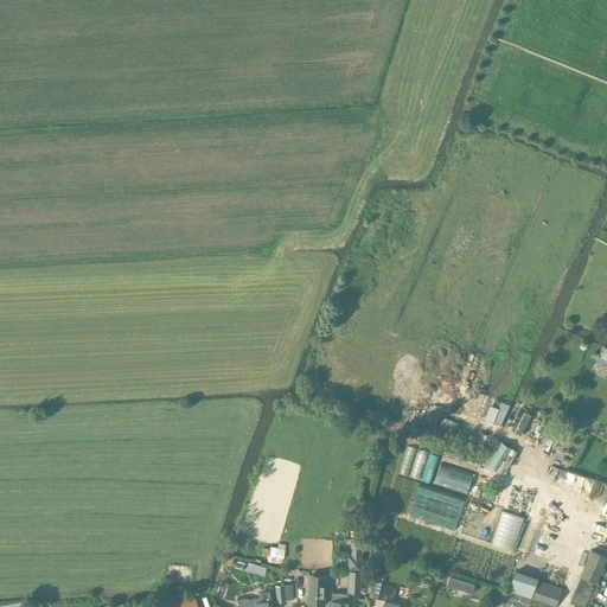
[(529,425),(537,428),(544,414),(518,402),(511,416),(518,420),(513,429),(524,434),(529,425)]
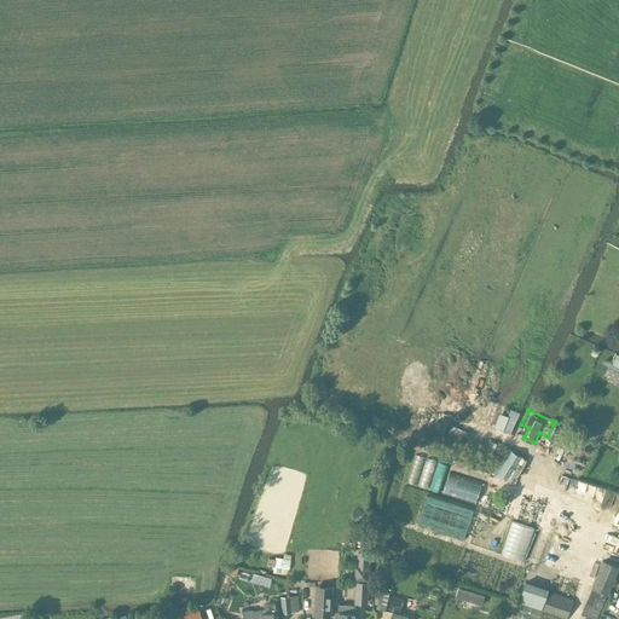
[(495,427),(504,429),(509,415),(501,412),(495,427)]
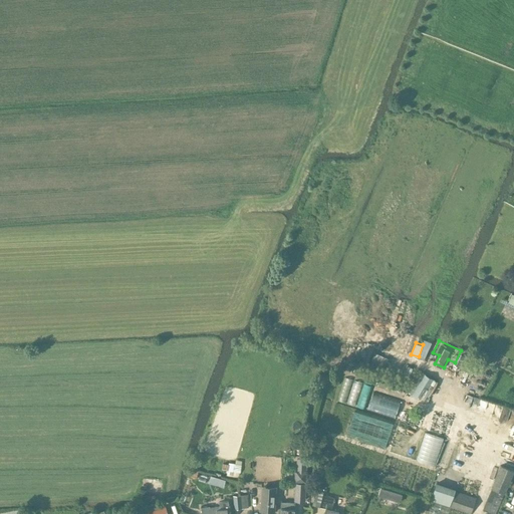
[(355,406),(362,382),(345,376),(338,401),(355,406)]
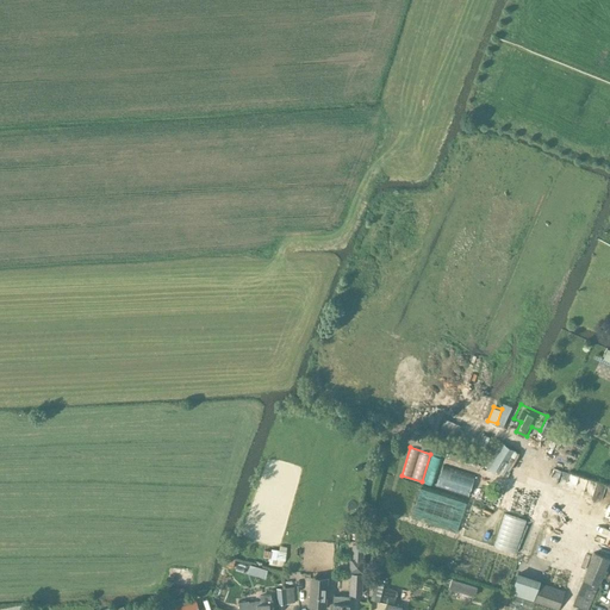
[(437,487),(471,495),(475,474),(443,466),(437,487)]
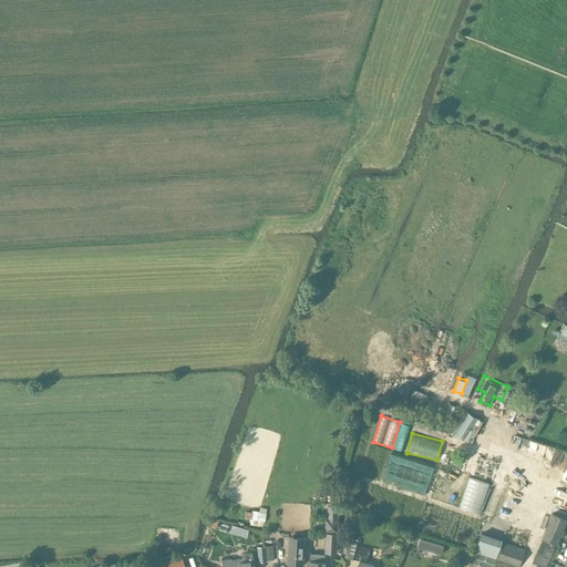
[(425,494),(435,465),(392,452),(383,481),(425,494)]
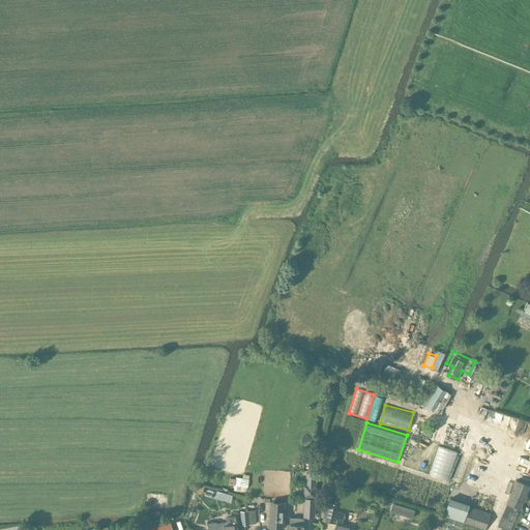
[(439,445),(430,474),(448,480),(458,451),(439,445)]
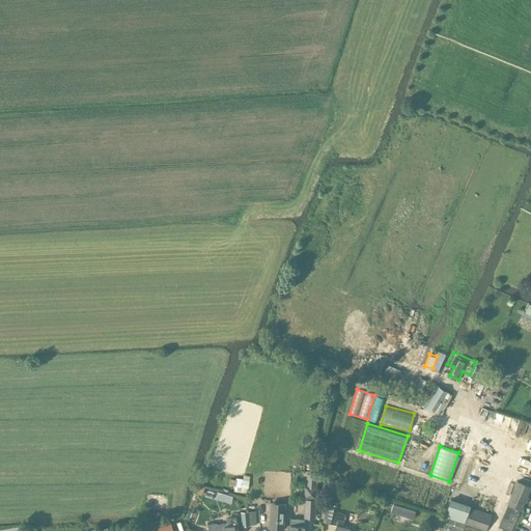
[(305,484),(305,497),(316,497),(317,473),(306,473),(306,484),(305,484)]
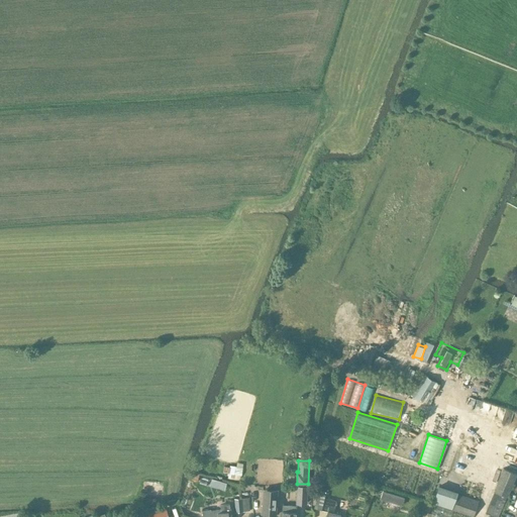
[(494,491),(495,492),(507,496),(508,497),(516,474),(516,473),(503,468),(494,491)]
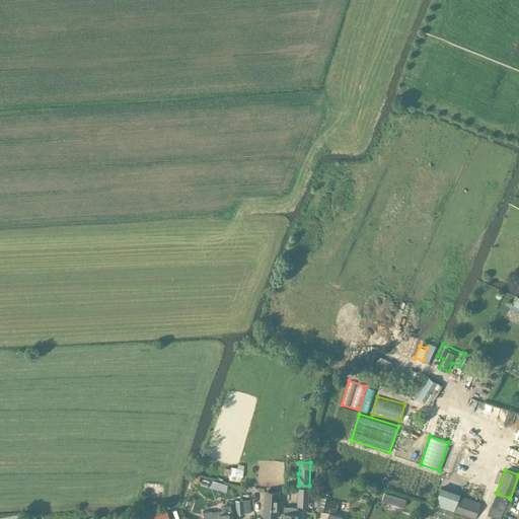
[(298,488),(297,505),(308,505),(309,489),(298,488)]
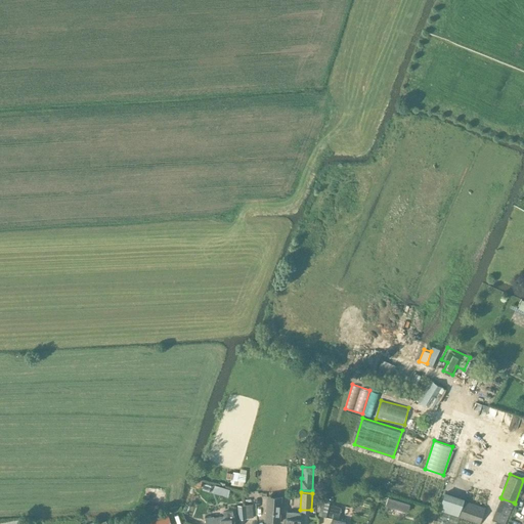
[(267,495),(267,499),(265,521),(279,522),(281,496),(267,495)]
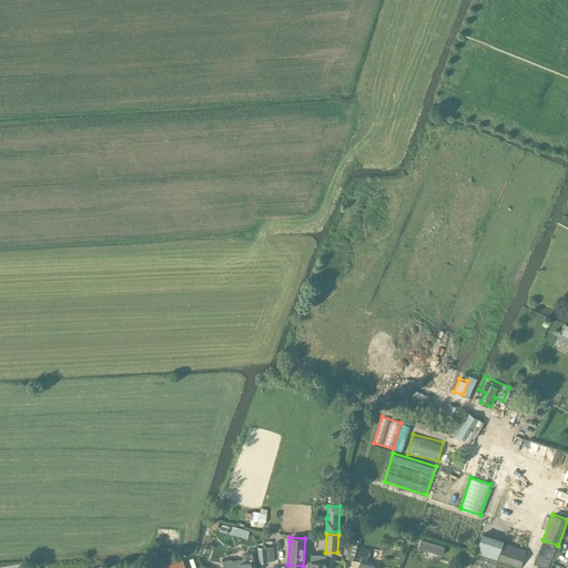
[(421,539),(418,547),(443,555),(445,547),(421,539)]
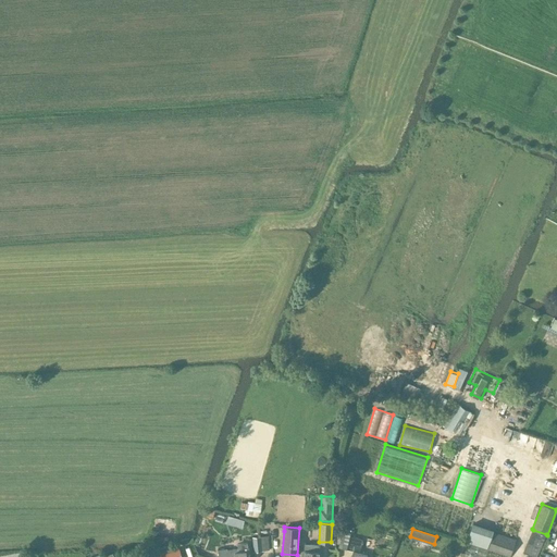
[(536,556),(546,534),(533,530),(524,553),(533,556),(536,556)]
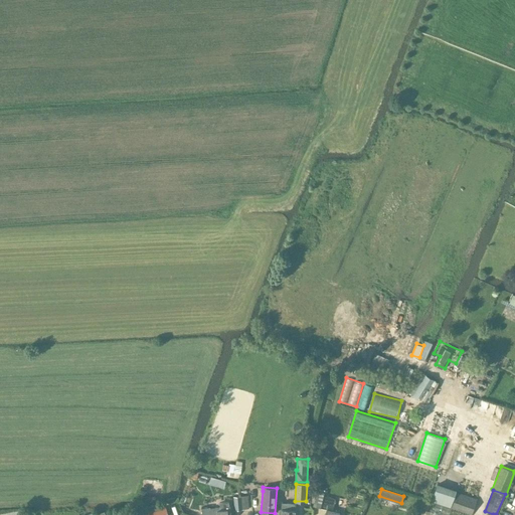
[(457,492),(451,508),(451,509),(468,514),(471,514),(477,499),(457,492)]
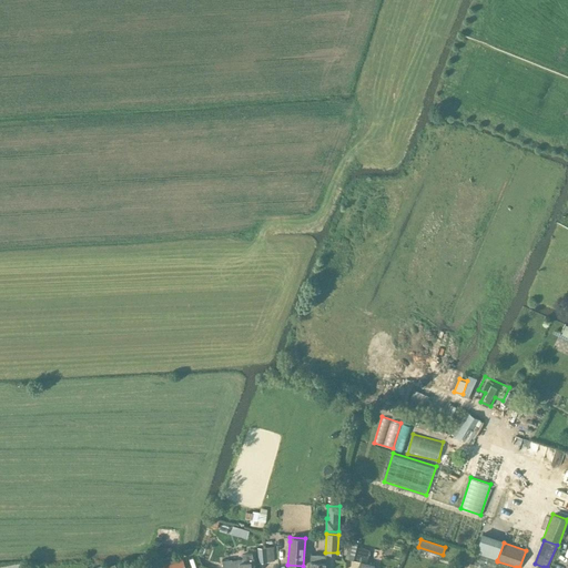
[(266,547),(257,548),(260,563),(267,563),(266,547)]
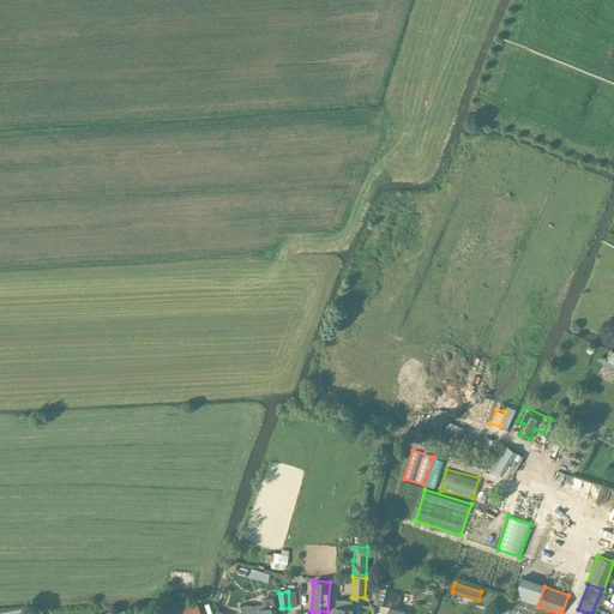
[(399,595),(385,591),(383,606),(389,607),(386,613),(403,613),(404,611),(396,609),(399,595)]
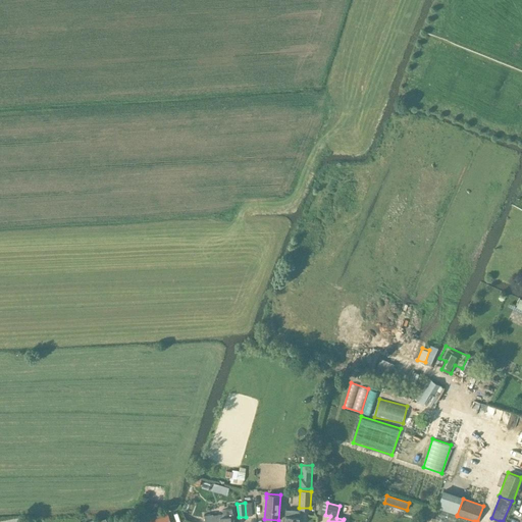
[(212,514),(204,515),(204,521),(232,521),(232,512),(231,513),(231,508),(222,509),(223,513),(212,514)]
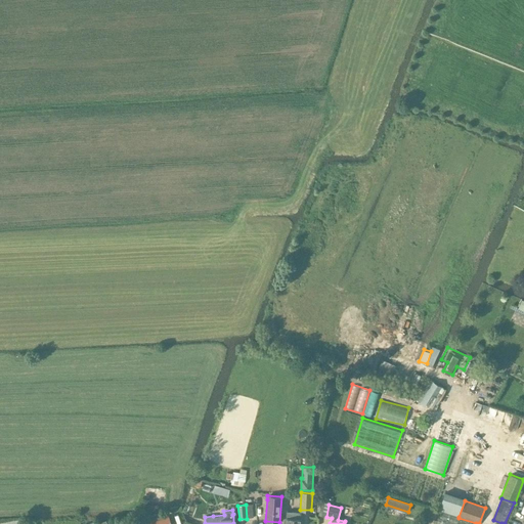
[(300,523),(301,519),(301,513),(287,512),(286,523),(300,523)]
